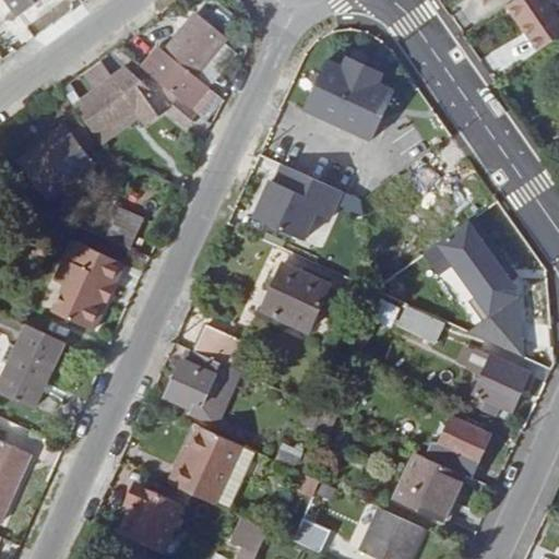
[(7,0),(19,16),(40,0),(7,0)]
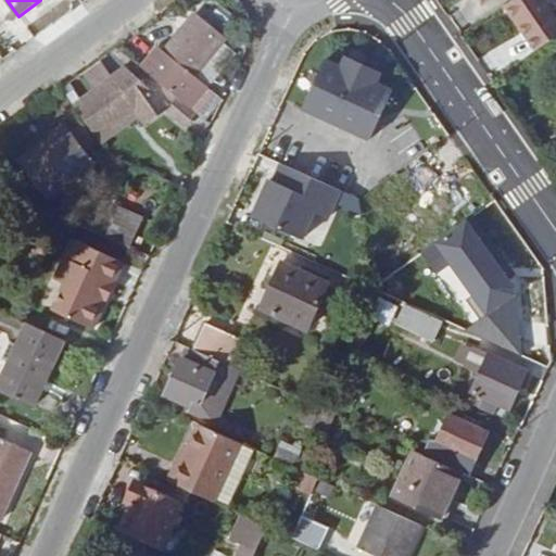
[(555,17),(543,0),(513,0),(506,5),(536,50),(555,36),(555,17)]
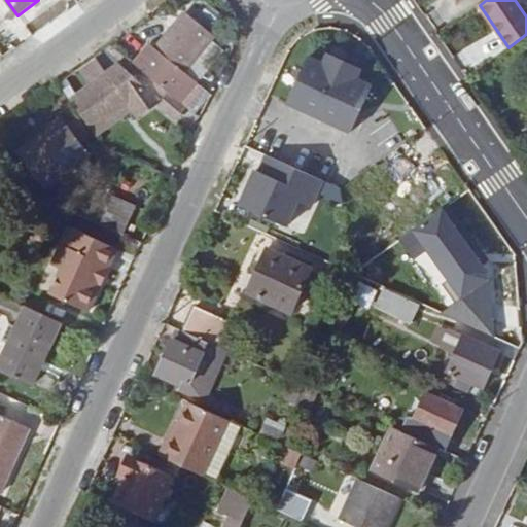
[(182,74),(213,39),(184,14),(153,50),(149,46),(133,65),(137,68),(177,100),(192,83),(182,74)]
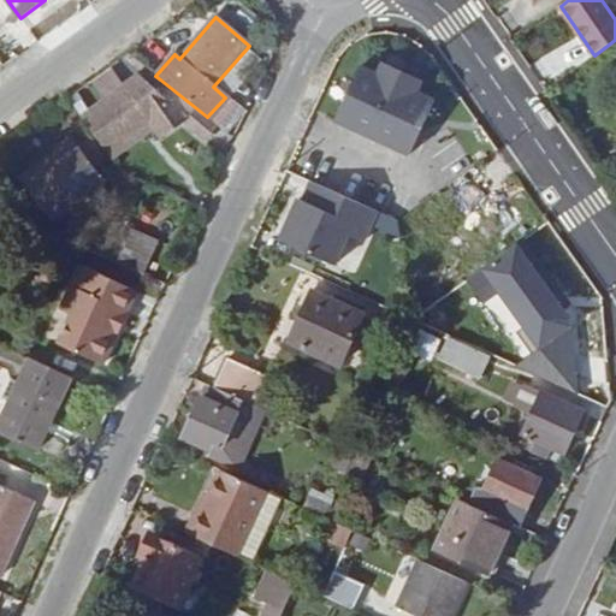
[(362,73),(339,123),(419,158),(440,108),(422,100),(427,89),(385,70),(380,82),(362,73)]
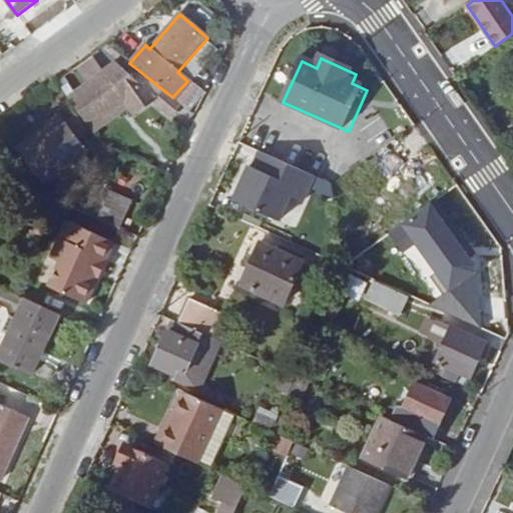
[(68,98),(90,128),(126,101),(130,106),(136,114),(153,101),(157,98),(127,73),(117,63),(68,98)]
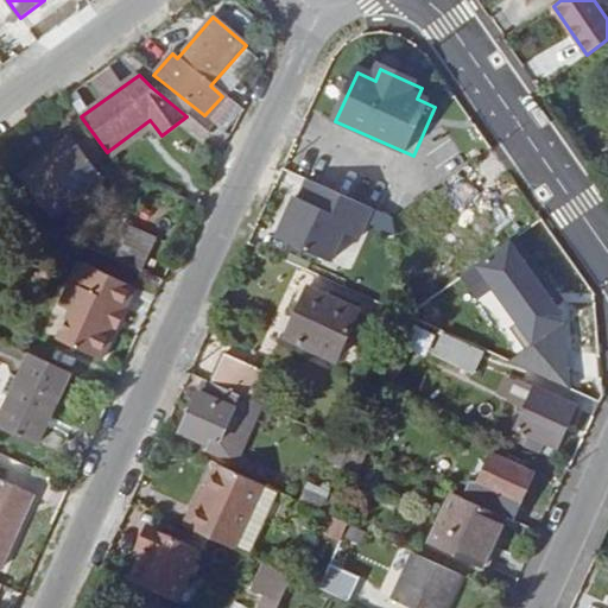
[(204,115),(158,78),(151,87),(187,116),(182,120),(203,138),(214,124),(204,115)]
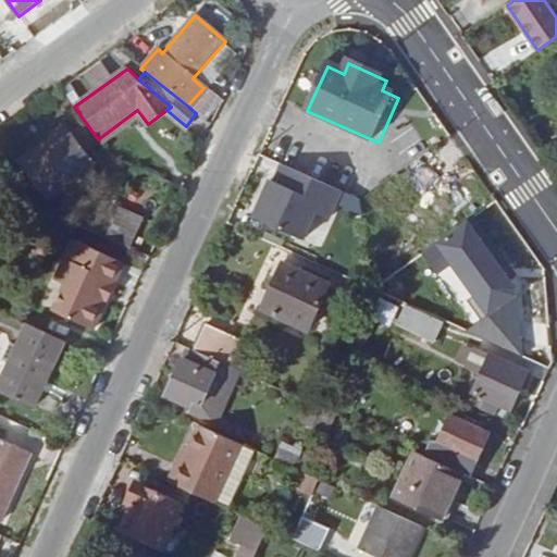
[(203,88),(187,106),(196,113),(212,125),(222,103),(203,88)]
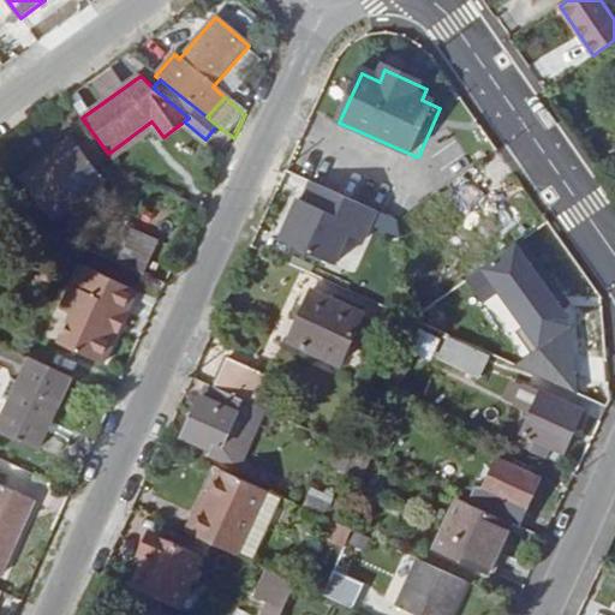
[(151,121),(108,154),(113,160),(156,127),(151,121)]
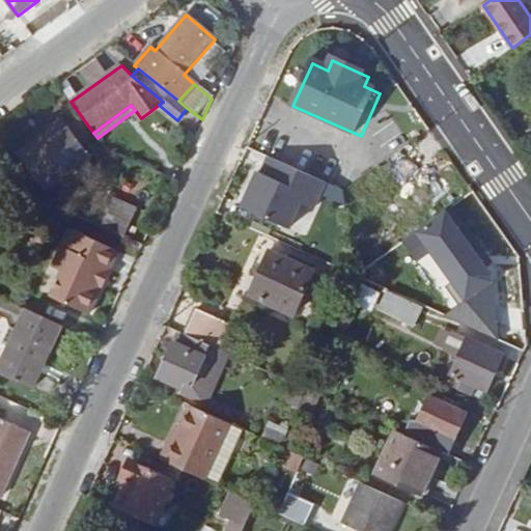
[(67,127),(80,143),(91,135),(79,118),(67,127)]
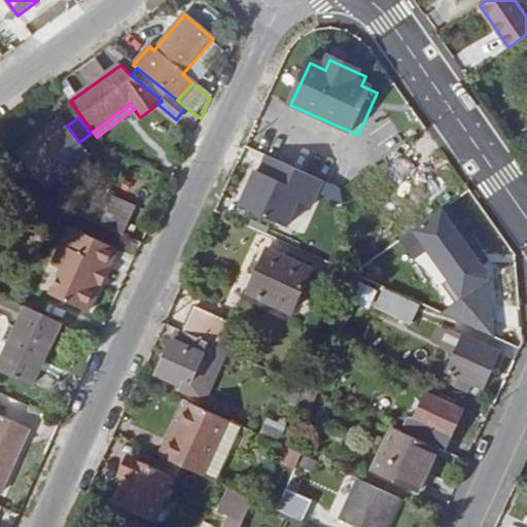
[(24,161),(45,190),(90,157),(79,142),(67,126),(64,120),(19,153),(24,161)]
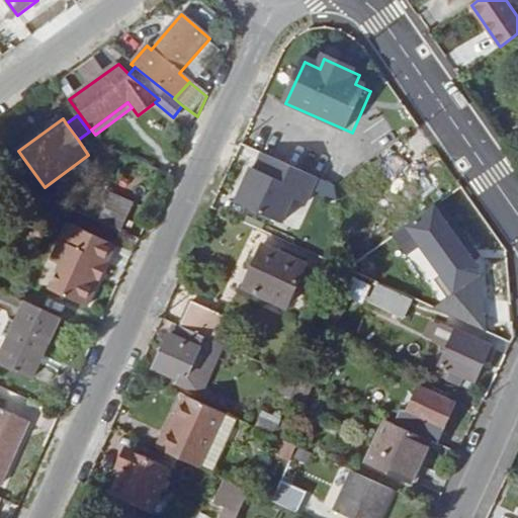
[(403,140),(376,160),(384,172),(412,153),(403,140)]
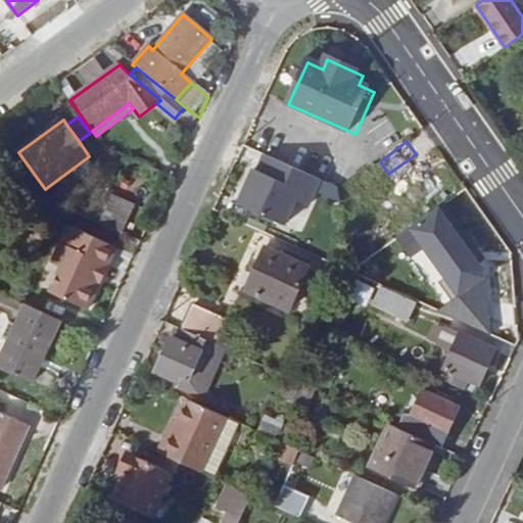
[(0,168),(9,161),(0,147),(0,168)]
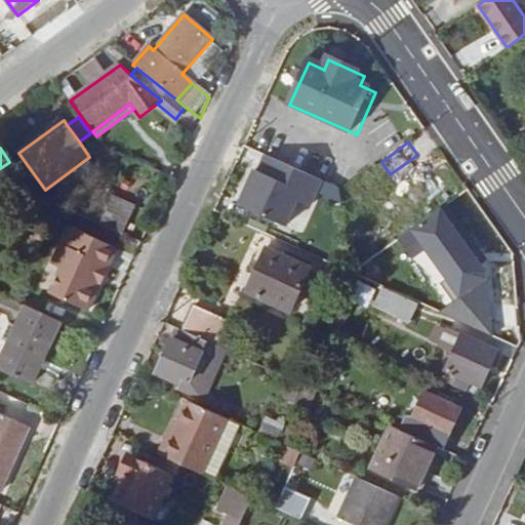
[(243,208),(305,235),(328,183),(273,158),(266,174),(258,171),(243,208)]
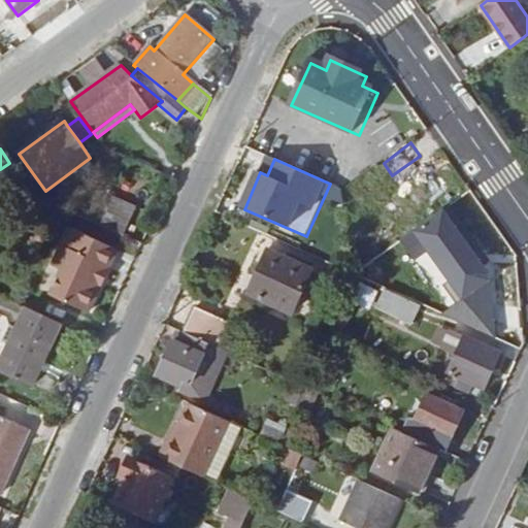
[(95,222),(122,234),(135,206),(107,194),(95,222)]
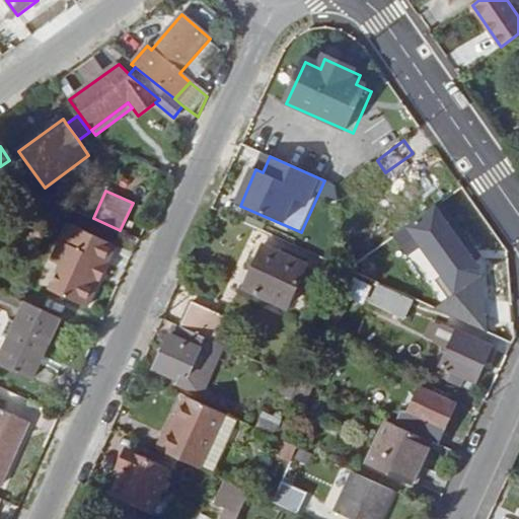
[(436,206),(406,227),(455,295),(480,277),(480,269),(436,206)]
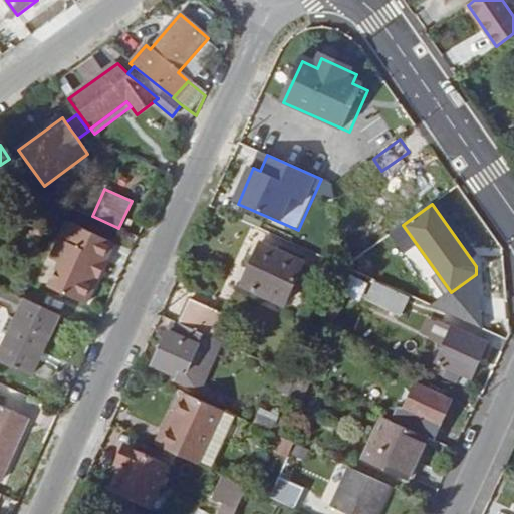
[(107,259),(115,241),(69,220),(53,259),(62,263),(52,286),(88,302),(99,278),(94,277),(102,257),(107,259)]
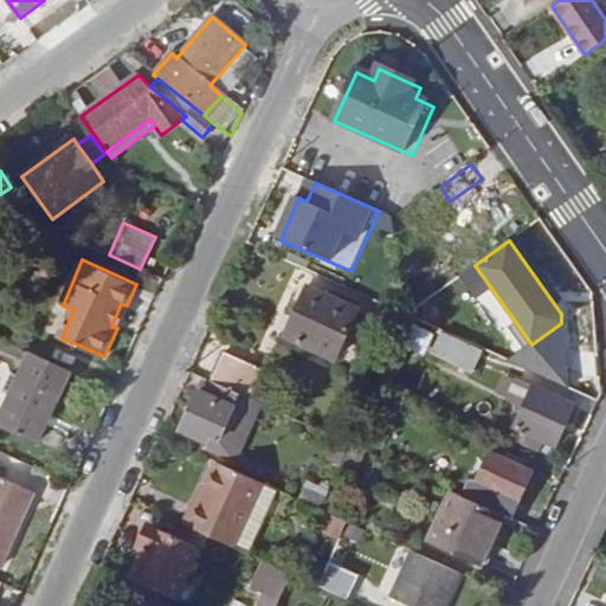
[(310,288),(287,340),(335,362),(348,331),(365,339),(373,320),(358,313),(359,310),(310,288)]
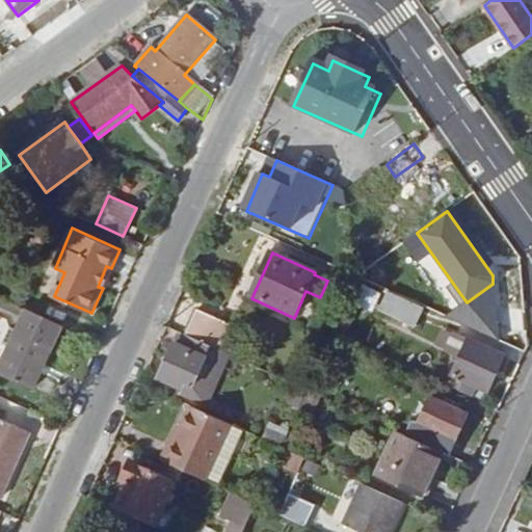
[(391,291),(401,296),(397,260),(388,261),(379,266),(372,260),(360,269),(361,278),(391,291)]
